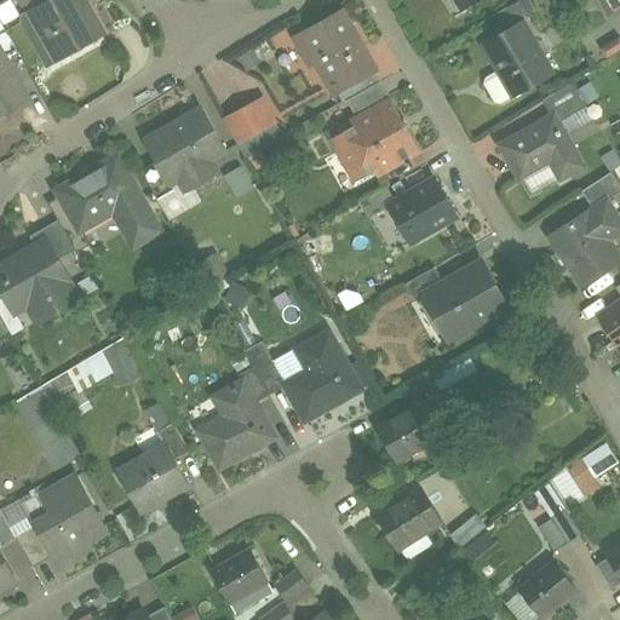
[(49,0),(36,7),(29,11),(58,61),(103,35),(82,0),(49,0)]
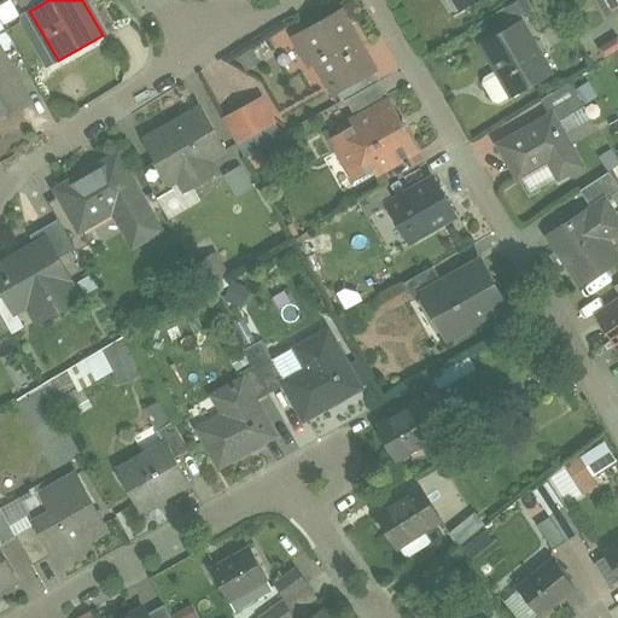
[(617,0),(600,0),(606,11),(617,4),(617,0)]
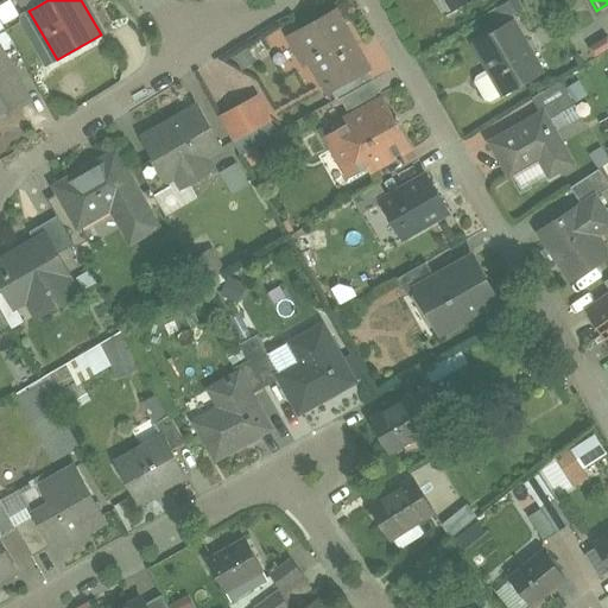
[(339,12),(302,33),(331,88),(344,81),(369,67),(339,12)]
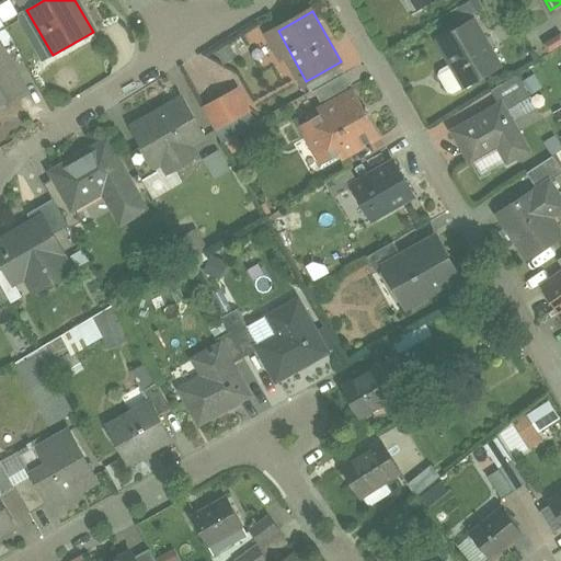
[(19,49),(2,19),(0,20),(0,48),(6,57),(19,49)]
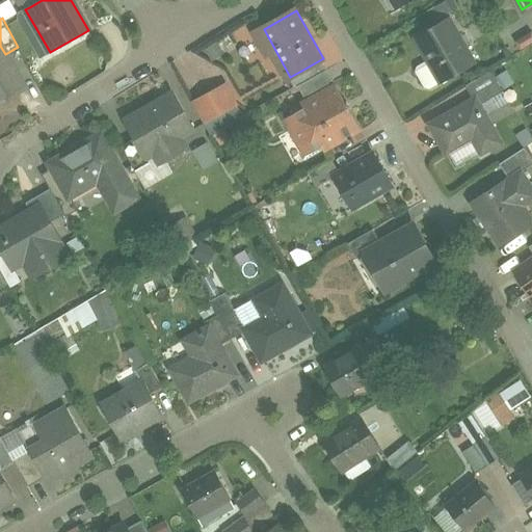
[(449,19),(417,36),(443,81),(474,63),(449,19)]
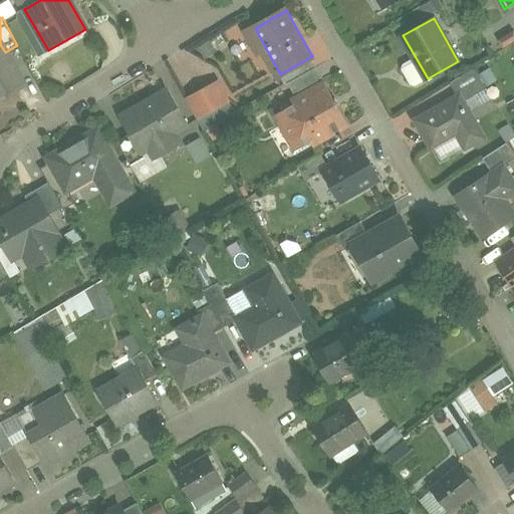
[(0,44),(0,92),(4,90),(6,94),(23,84),(5,52),(0,44)]
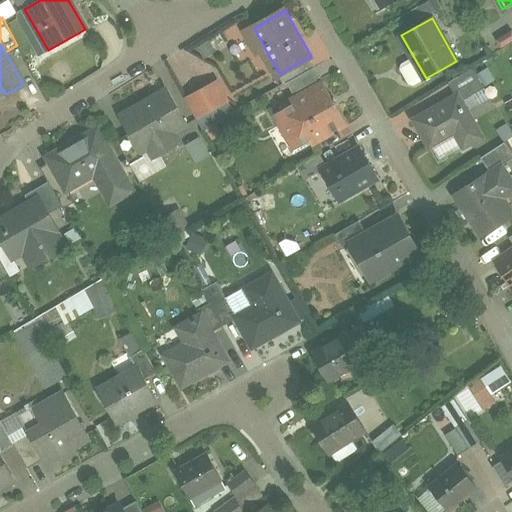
[(311,56),(290,68),(295,78),(317,67),(311,56)]
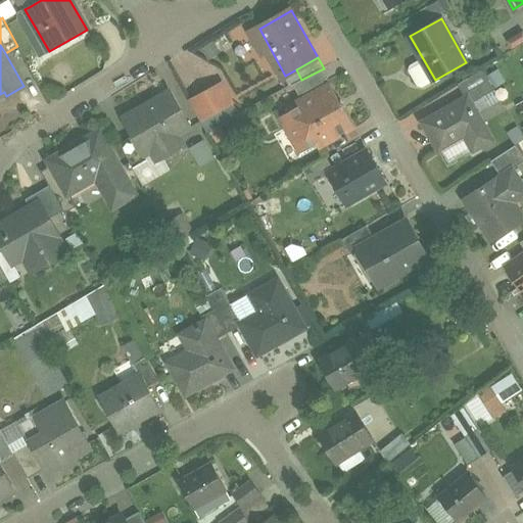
[(301,80),(295,84),(300,95),(325,82),(329,79),(324,68),(301,80)]
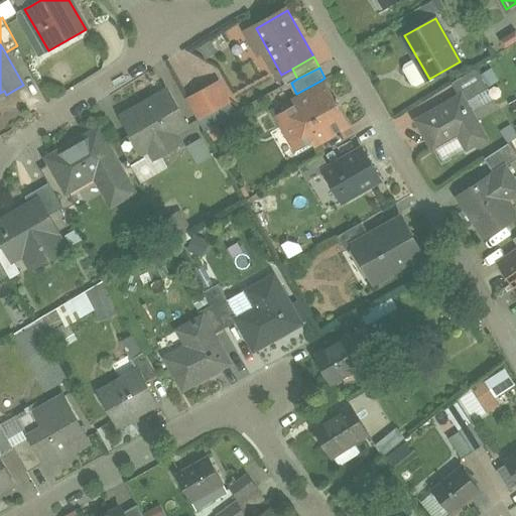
[(477,69),(453,84),(460,97),(463,95),(467,102),(489,89),(477,69)]
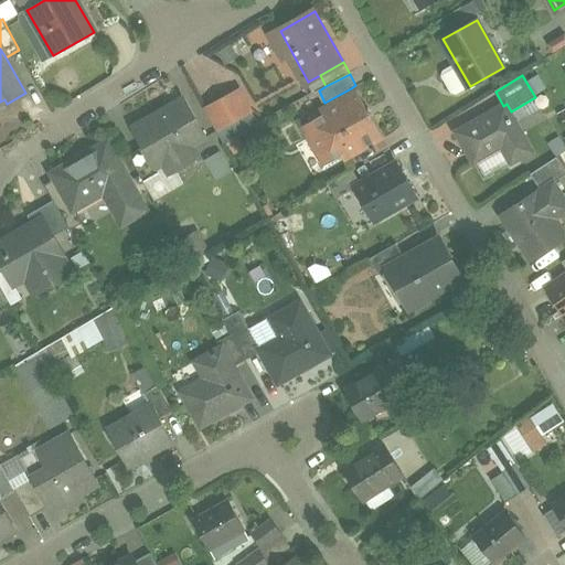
[(351,88),(329,100),(332,106),(322,112),(324,114),(307,124),(323,152),(337,146),(344,159),(347,159),(351,168),(353,167),(348,158),(384,137),(359,91),(353,94),(351,88)]
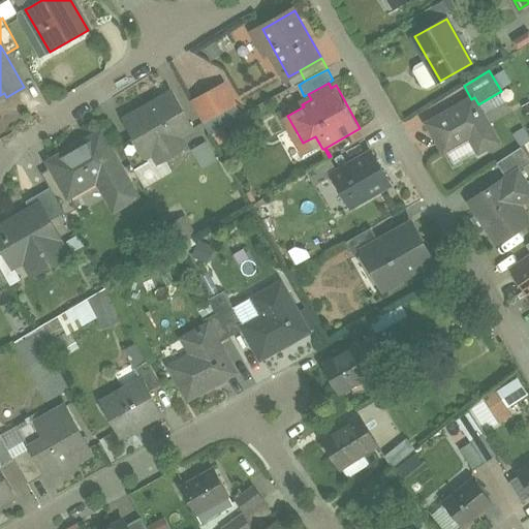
[(225,87),(195,103),(206,121),(235,105),(225,87)]
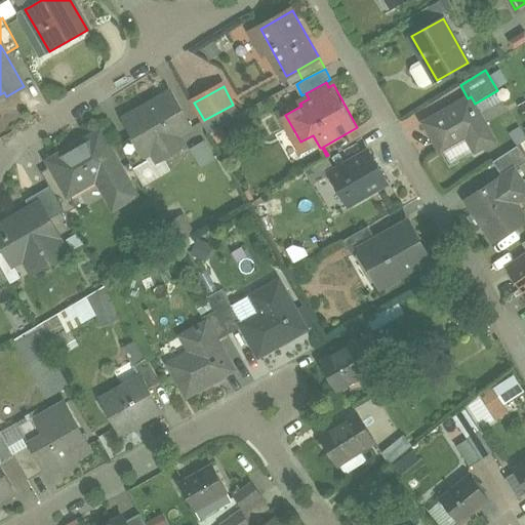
[(171,92),(133,115),(132,117),(133,118),(128,120),(127,119),(125,119),(135,135),(146,155),(147,154),(157,149),(163,159),(186,147),(179,135),(192,128),(171,92)]
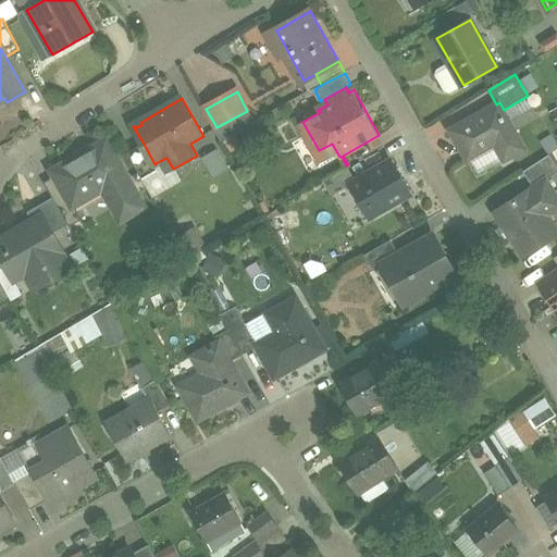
[(496,104),(450,131),(469,161),(497,146),(506,161),(525,149),(504,110),(499,102),(496,104)]
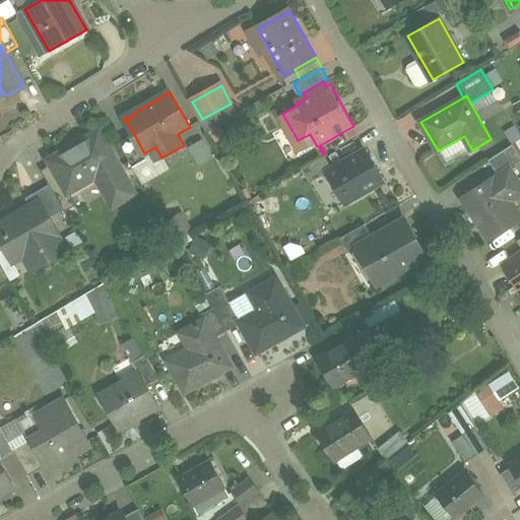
[(100,133),(52,160),(54,165),(69,192),(70,192),(98,176),(115,205),(135,194),(100,133)]
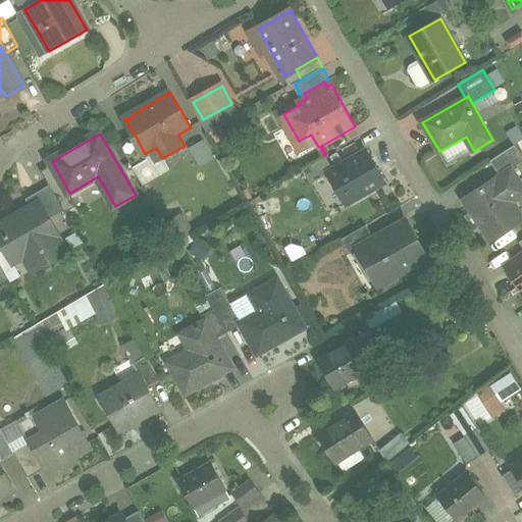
[(145,154),(135,135),(120,143),(135,168),(150,159),(146,153),(145,154)]
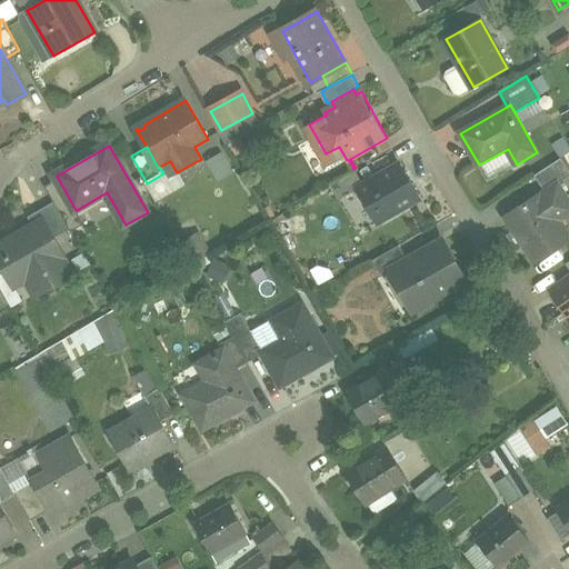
[(568,168),(562,158),(536,176),(546,191),(558,183),(559,185),(568,177),(568,168)]
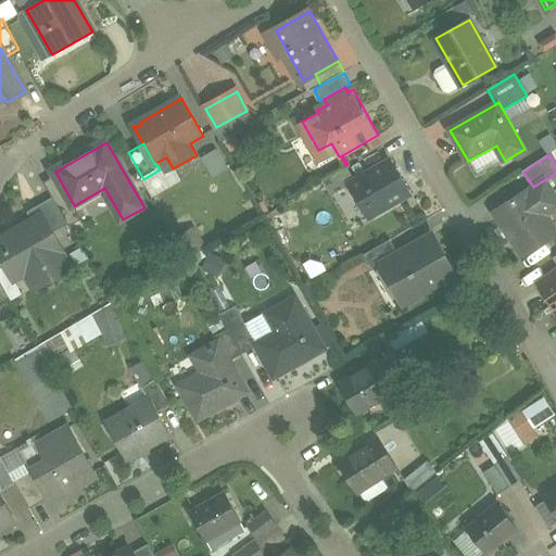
[(356,180),(350,184),(351,185),(359,200),(362,199),(370,215),(368,216),(369,217),(411,193),(392,160),(356,180)]
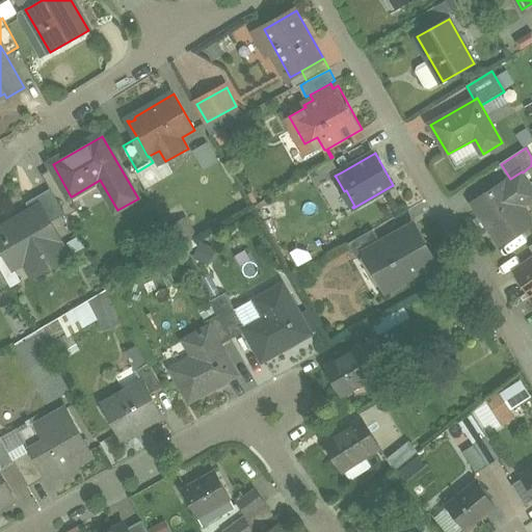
[(334,160),(310,173),(318,187),(336,177),(335,176),(341,173),(334,160)]
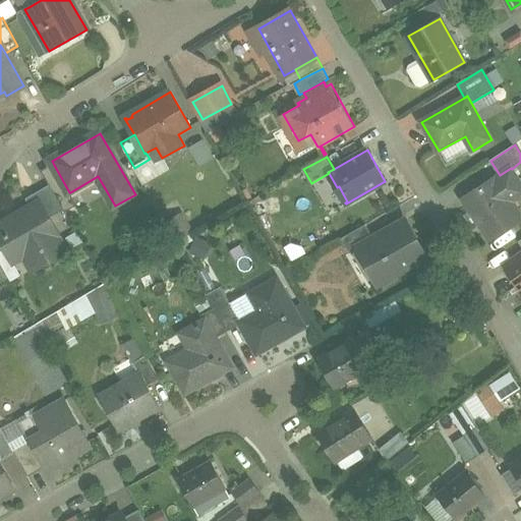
[(69,192),(54,165),(43,171),(51,186),(64,211),(66,213),(78,205),(70,192),(69,192)]
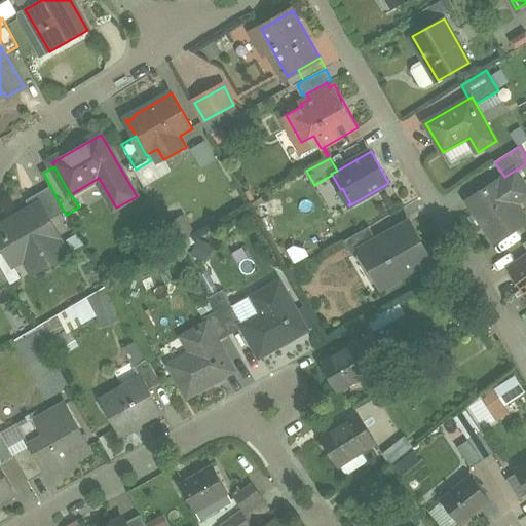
[(504,177),(468,200),(495,241),(525,221),(525,217),(513,196),(525,187),(525,185),(517,171),(516,170),(504,177)]
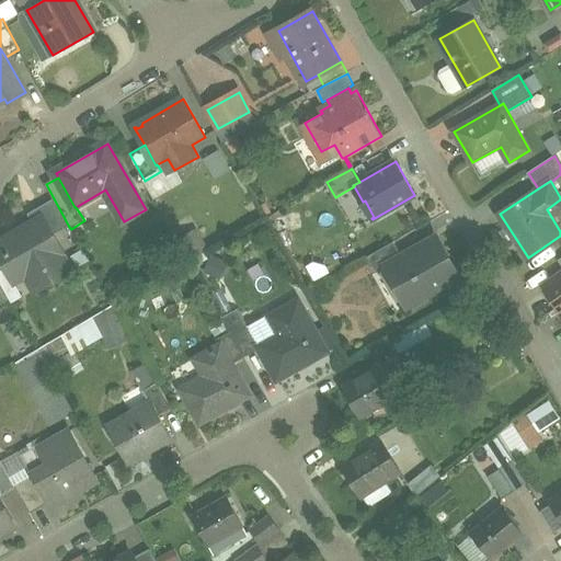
[(69,227),(55,201),(30,215),(34,224),(44,219),(53,236),(69,227)]
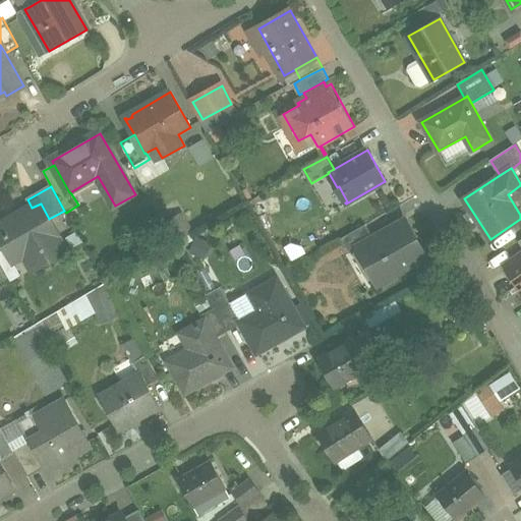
[(32,208),(10,221),(11,223),(0,229),(0,236),(15,263),(30,254),(33,261),(46,252),(51,261),(67,250),(49,219),(41,204),(32,208)]
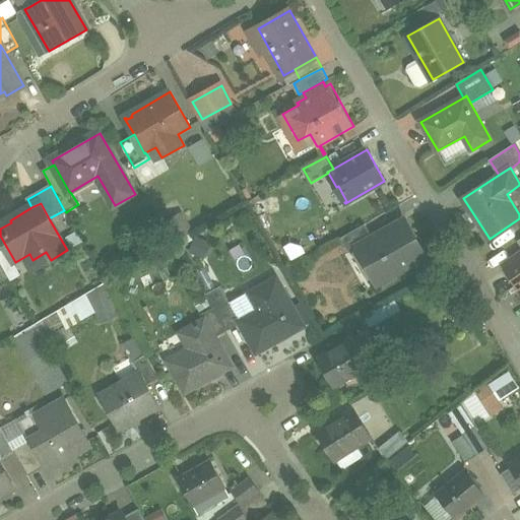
[(157,218),(166,239),(186,231),(179,211),(157,218)]
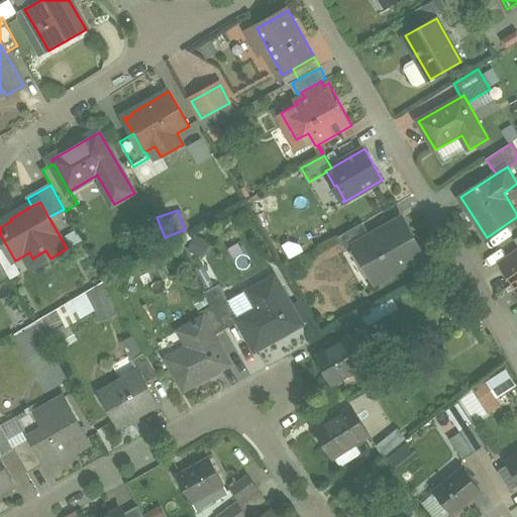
[(404,219),(371,237),(354,246),(355,247),(375,282),(423,254),(404,219)]
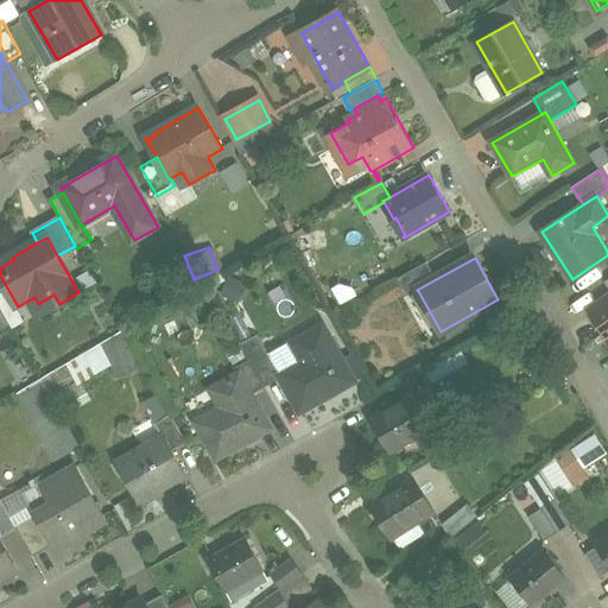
[(428,263),(399,278),(409,297),(418,291),(417,290),(436,279),(428,263)]
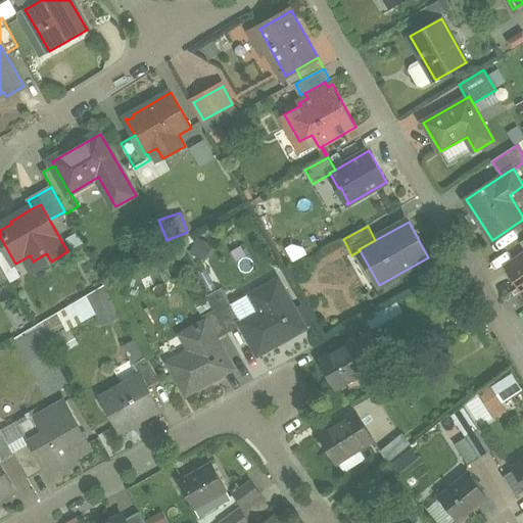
[(522,256),(507,268),(522,292),(522,291),(522,256)]
